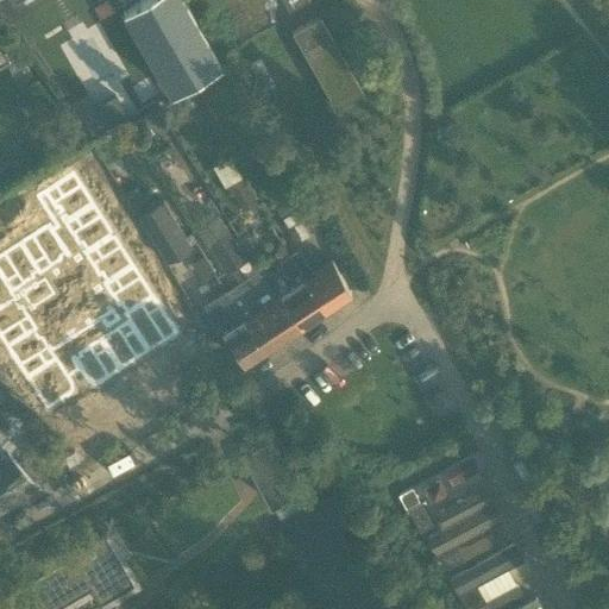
[(121,0),(108,6),(151,98),(215,67),(183,0),(121,0)]
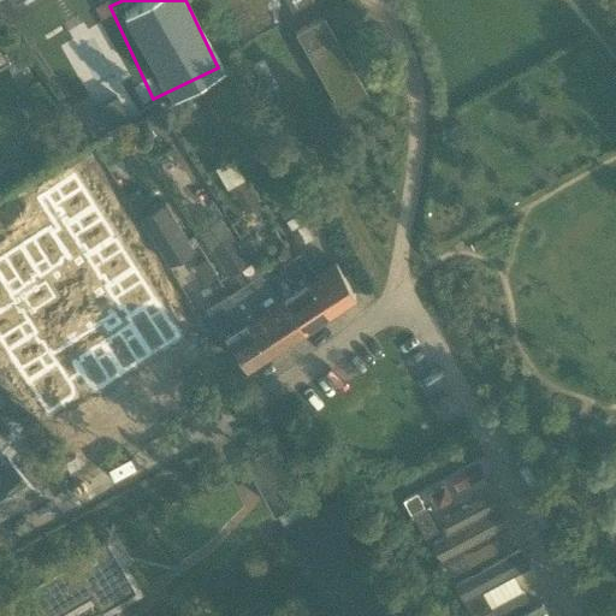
[(324,16),(295,31),(295,33),(338,108),(367,93),(324,16)]
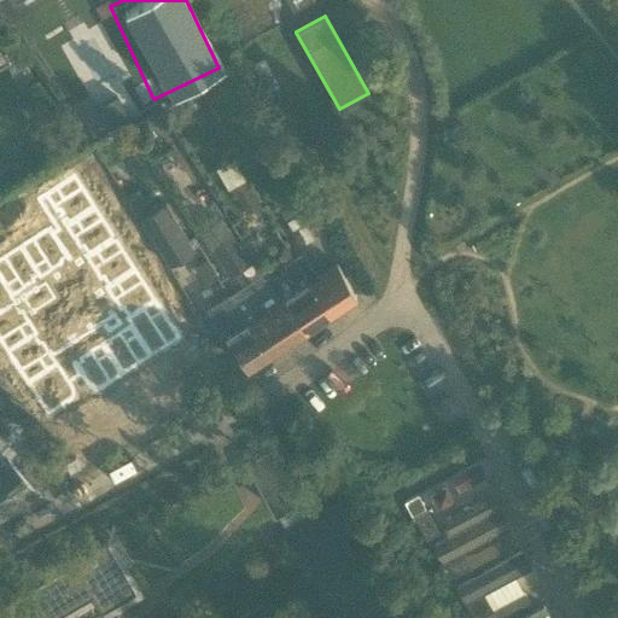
[(0,342),(47,417),(71,401),(73,400),(74,398),(74,396),(75,395),(75,394),(74,391),(74,389),(69,383),(81,375),(88,388),(88,389),(89,390),(91,390),(92,391),(93,391),(94,391),(95,391),(97,391),(98,391),(100,391),(100,390),(180,339),(75,176),(38,200),(57,232),(53,234),(50,228),(0,260),(0,342)]
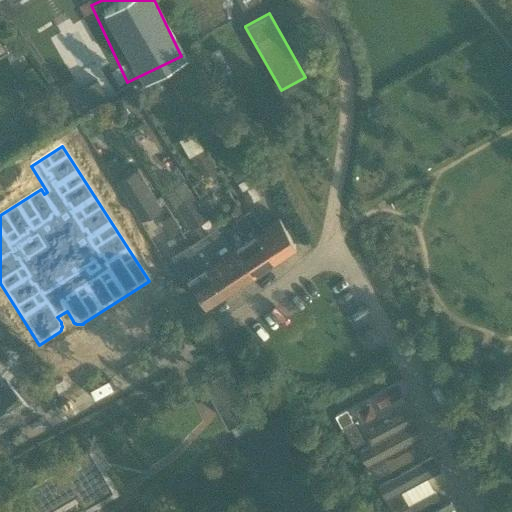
[(204,178),(216,170),(202,147),(190,155),(204,178)]
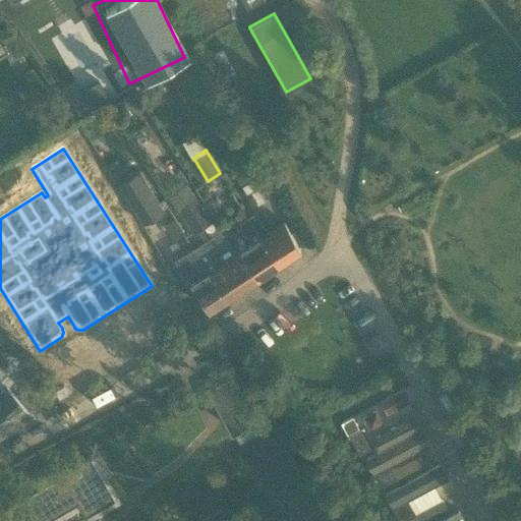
[(137,170),(120,181),(145,222),(164,210),(139,169),(137,170)]
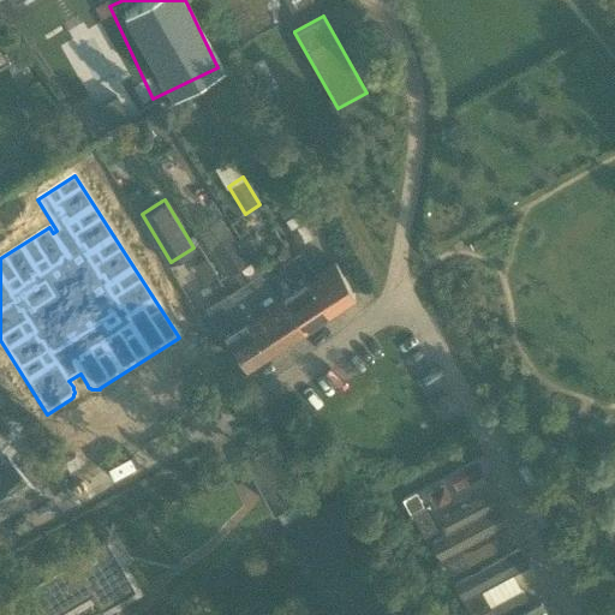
[(329,227),(316,204),(302,213),(314,236),(329,227)]
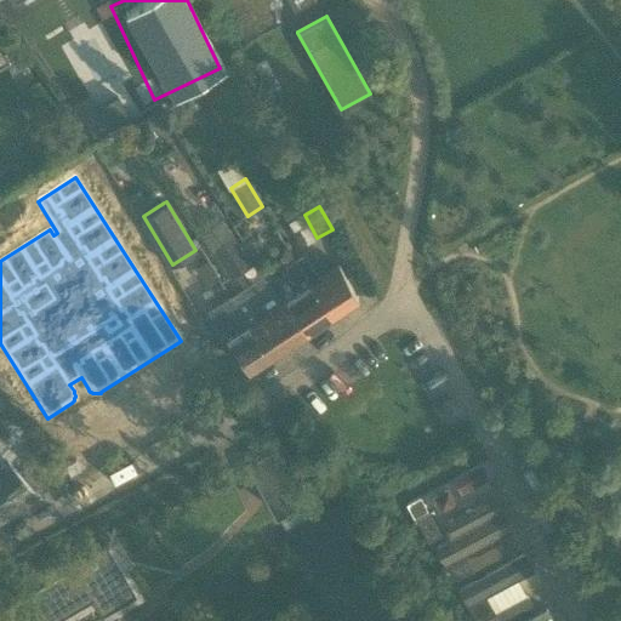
[(298,217),(288,223),(292,232),(303,226),(298,217)]
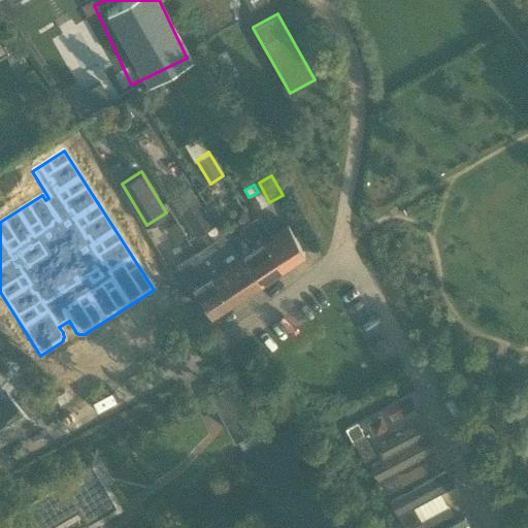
[(212,224),(191,188),(172,200),(195,235),(212,224)]
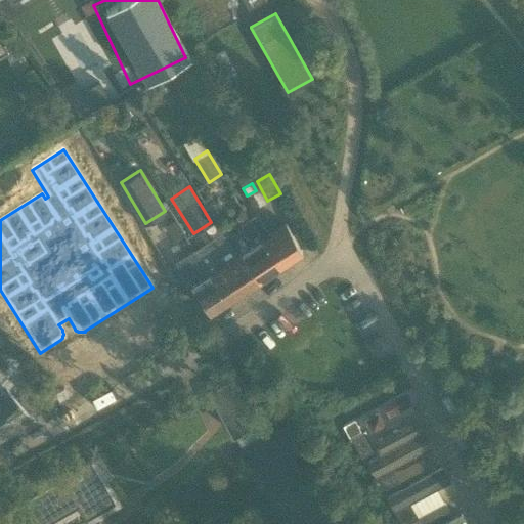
[(253,193),(246,198),(252,208),(257,204),(259,206),(265,203),(258,190),(253,193)]
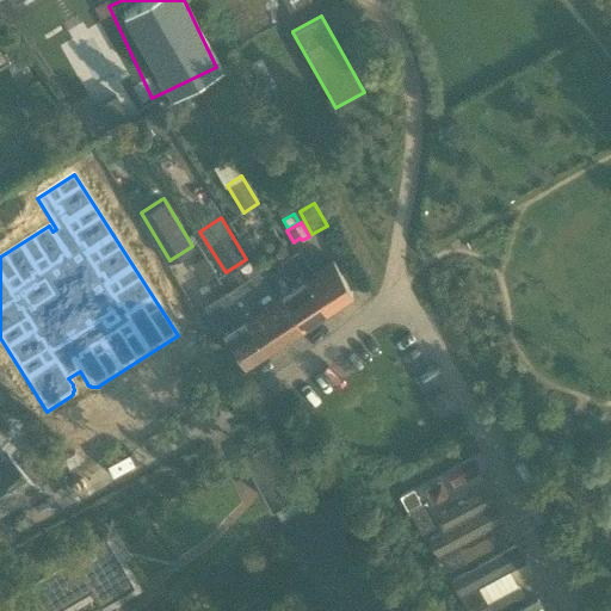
[(292,253),(327,309),(352,294),(333,260),(315,272),(300,248),(292,253)]
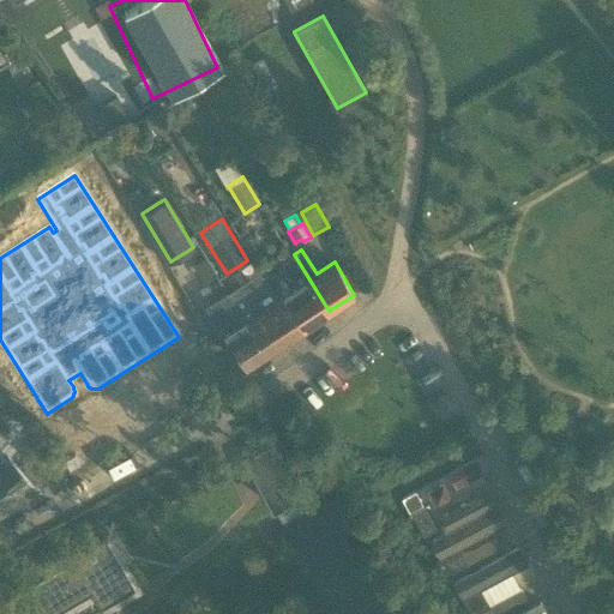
[(283,295),(304,327),(329,311),(294,254),(283,262),(287,268),(269,280),(281,298),(283,295)]
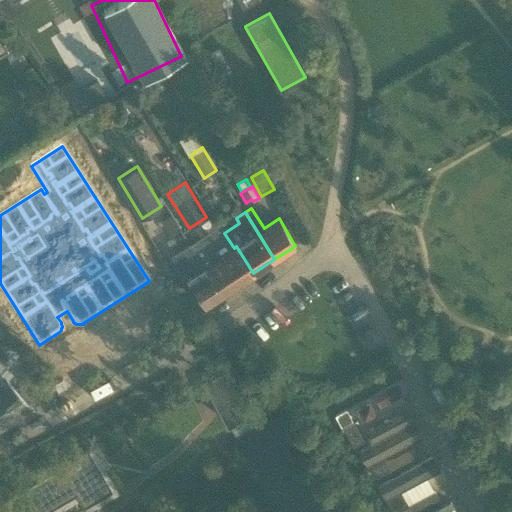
[(212,282),(226,272),(235,285),(253,273),(236,246),(234,248),(232,249),(219,229),(211,235),(193,246),(206,266),(204,267),(212,282)]
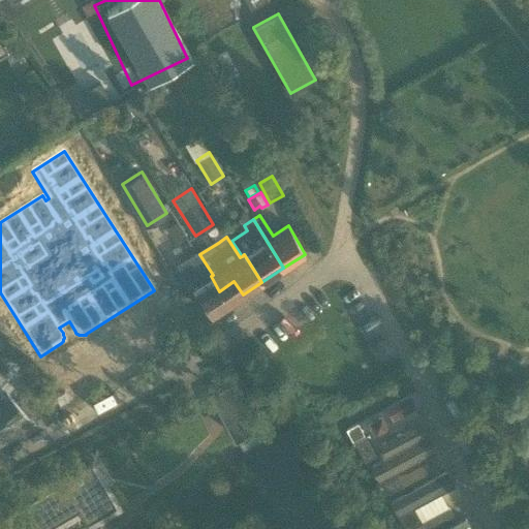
[(193,287),(211,316),(243,294),(234,281),(219,291),(211,276),(213,275),(199,254),(197,255),(195,252),(184,259),(199,284),(193,287)]
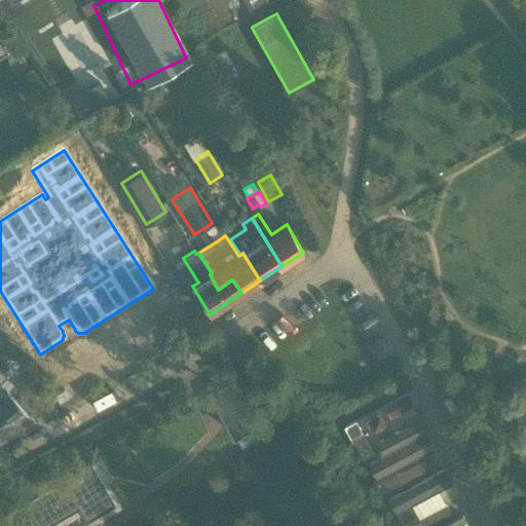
[(0,411),(17,429),(35,418),(34,417),(16,398),(8,388),(13,384),(0,369),(0,411)]
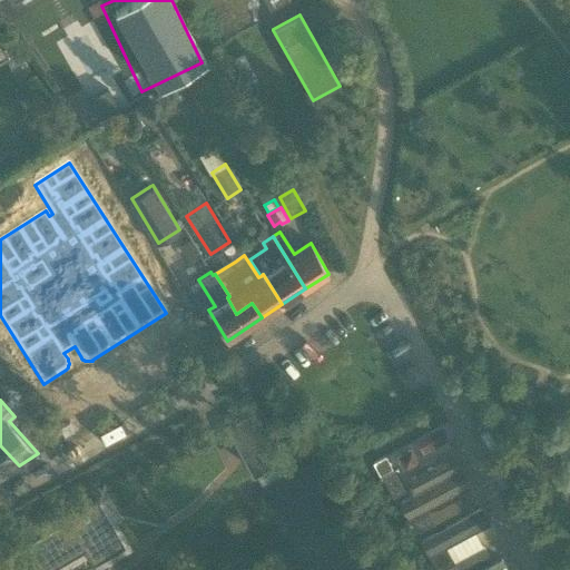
[(18,431),(37,452),(51,443),(33,416),(18,431)]
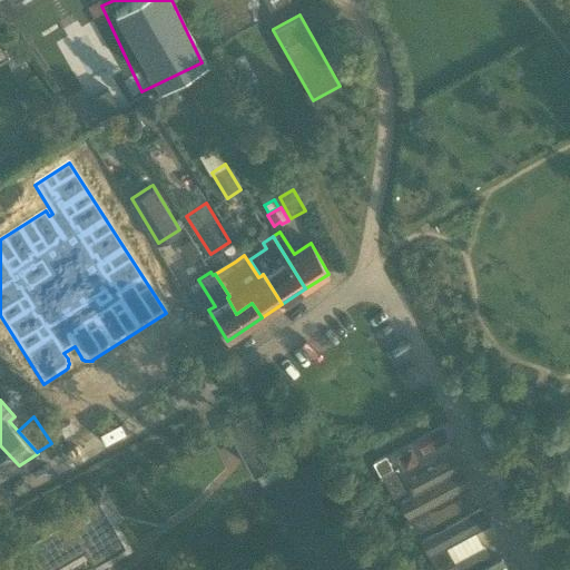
[(234,433),(255,472),(286,455),(265,416),(234,433)]
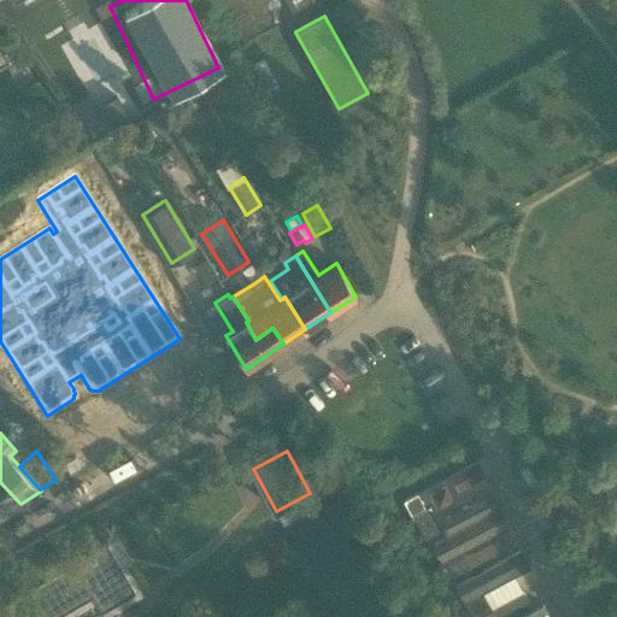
[(477,459),(448,475),(458,491),(486,475),(477,459)]
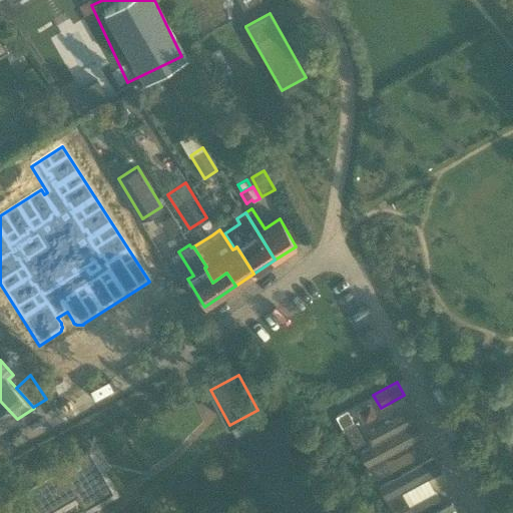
[(0,429),(17,419),(0,401),(0,429)]
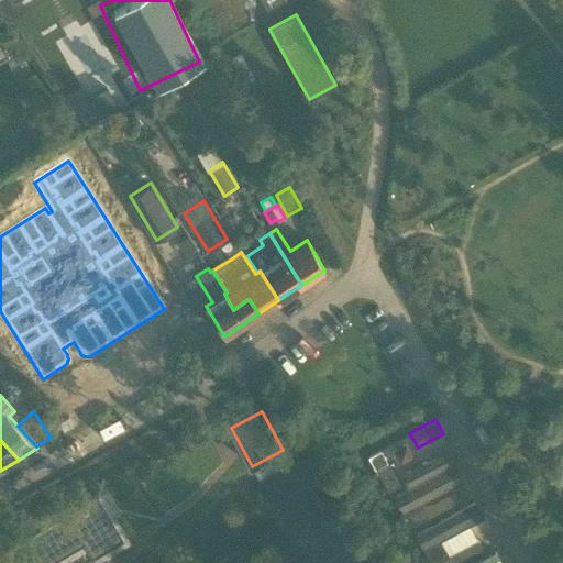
[(389,494),(400,517),(467,483),(455,460),(389,494)]
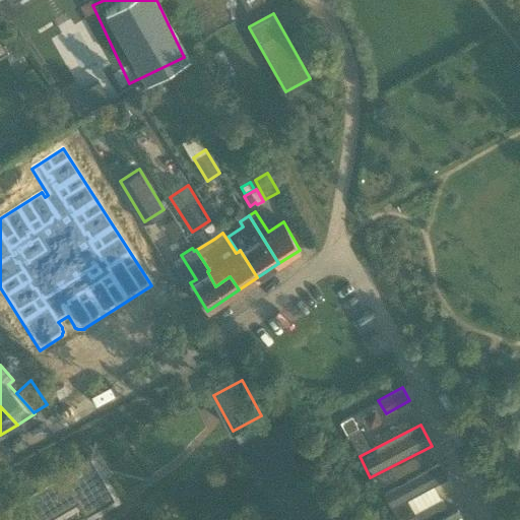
[(358,431),(346,437),(356,455),(368,449),(358,431)]
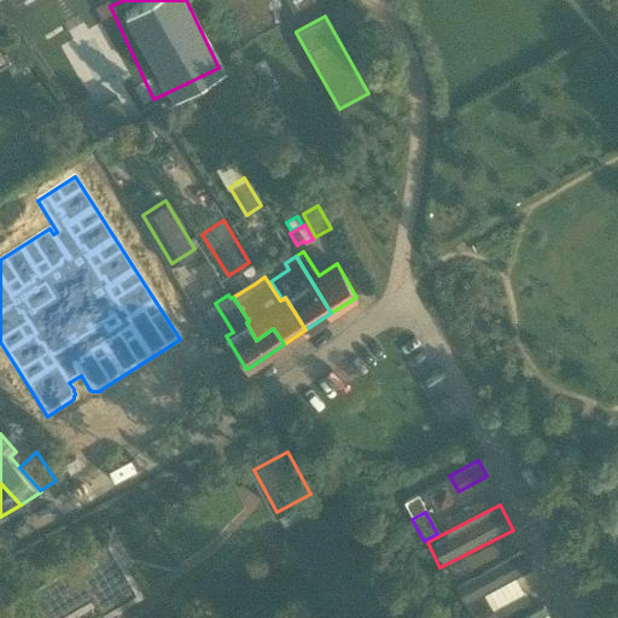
[(106,542),(0,605),(0,617),(59,617),(93,599),(103,613),(136,593),(106,542)]
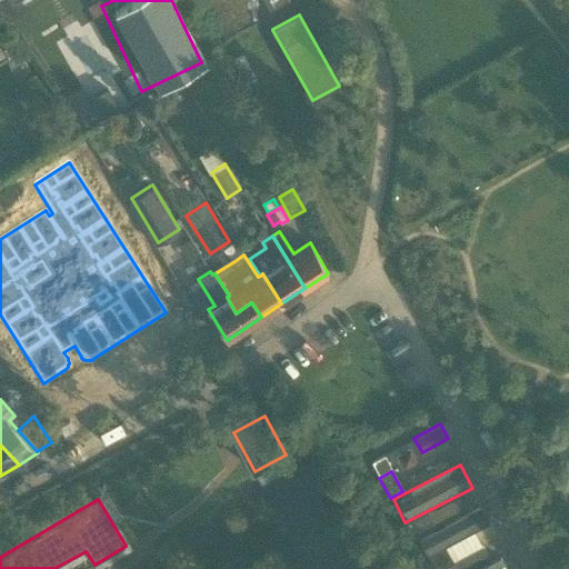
[(426,560),(492,528),(482,507),(416,539),(426,560)]
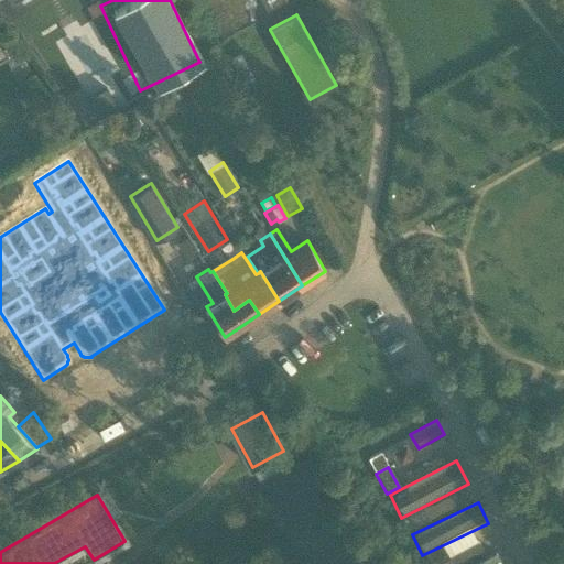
[(424,509),(402,521),(402,522),(408,533),(409,532),(431,521),(424,510),(424,509)]
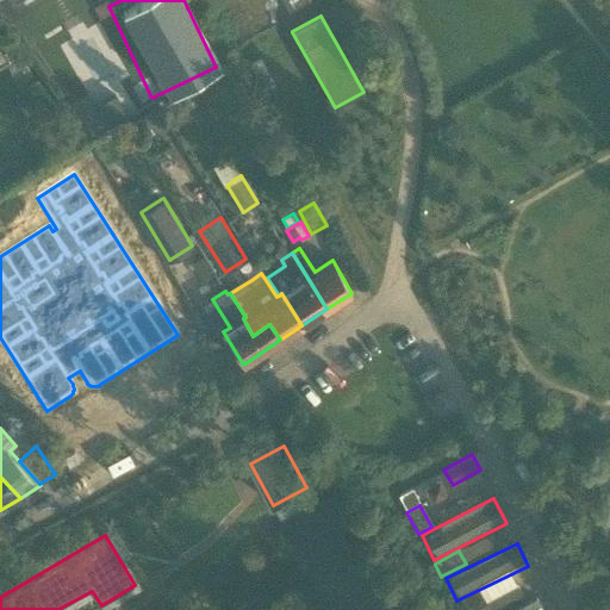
[(516,609),(540,609),(535,599),(516,609)]
